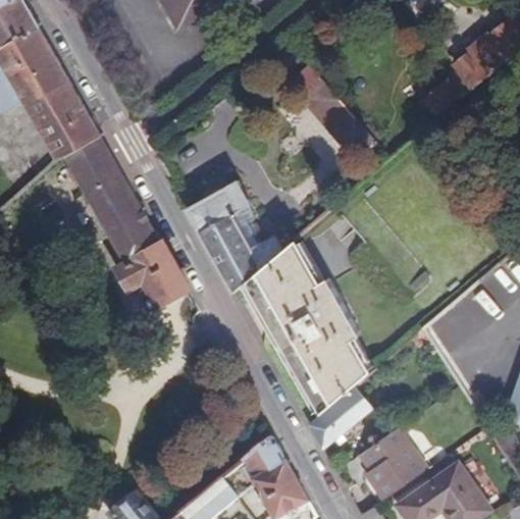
[(0,48),(36,27),(19,0),(0,0),(0,48)]
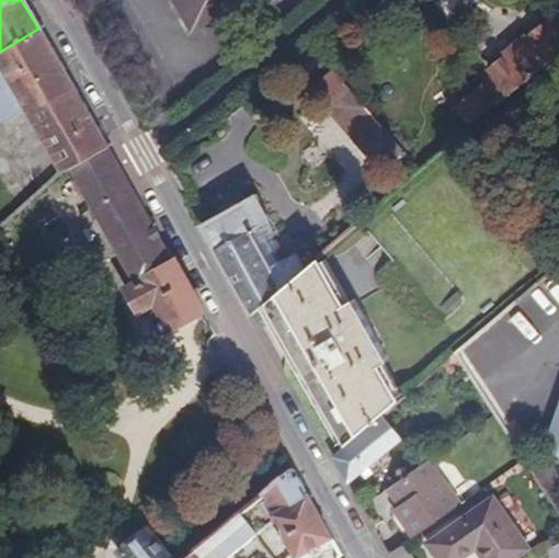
[(171,0),(189,31),(242,0),(171,0)]
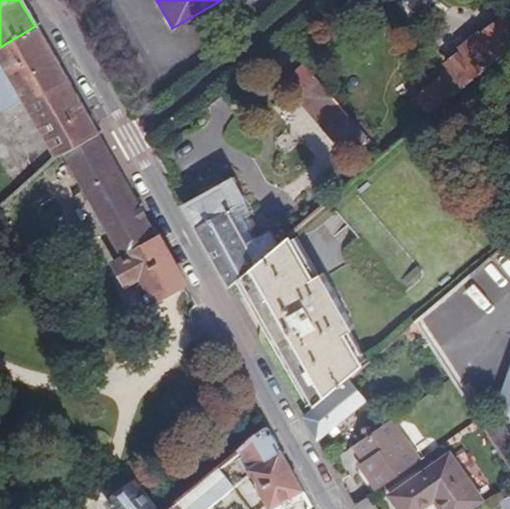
[(428,115),(509,45),(509,21),(503,13),(478,35),(461,48),(441,64),(446,70),(413,99),(428,115)]
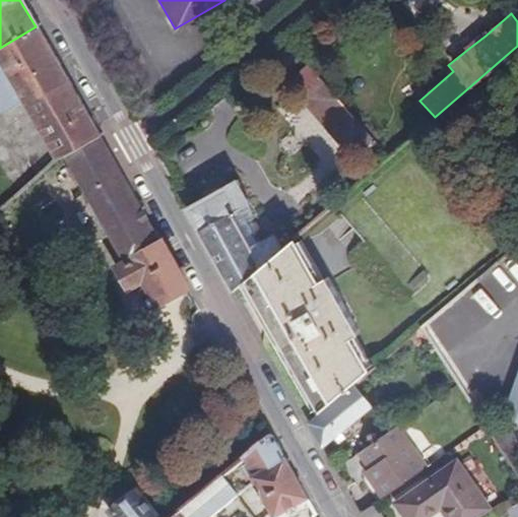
[(66,80),(36,26),(0,48),(0,65),(21,103),(23,106),(66,80)]
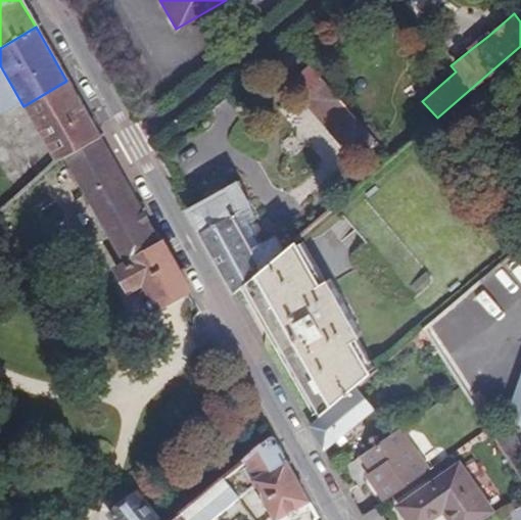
[(471,49),(488,36),(484,33),(468,47),(471,49)]
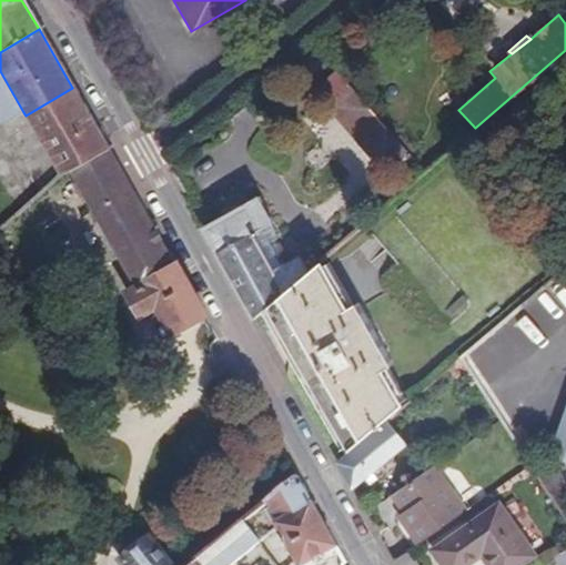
[(312,71),(324,62),(317,53),(305,62),(312,71)]
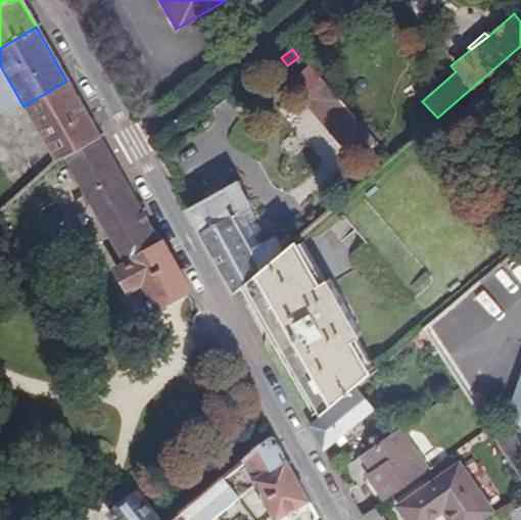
[(21,103),(0,65),(0,115),(21,103)]
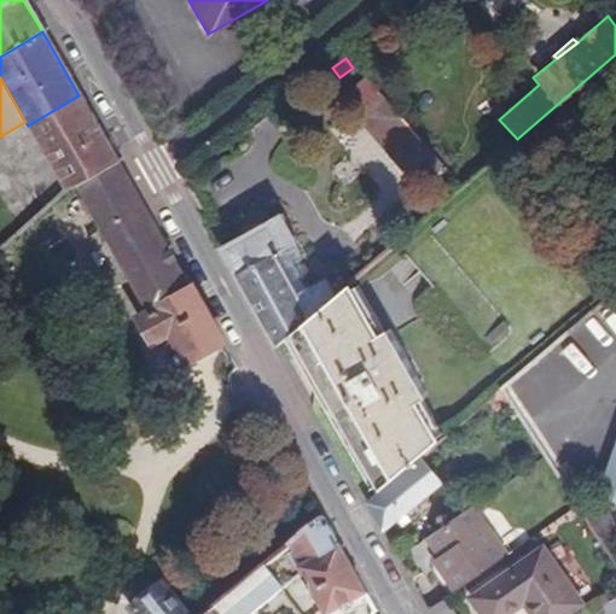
[(116,162),(79,95),(28,126),(64,189),(74,186),(116,162)]
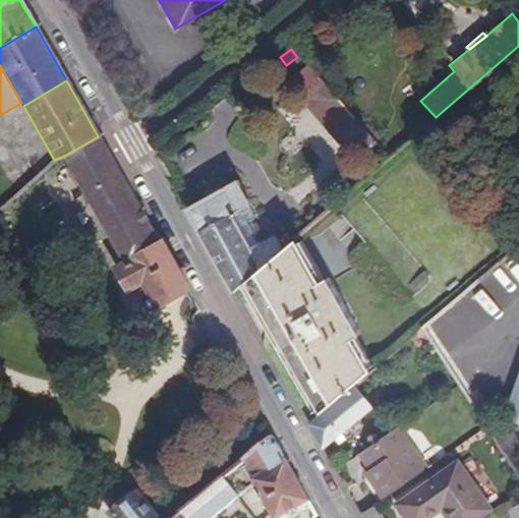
[(321,82),(300,100),(350,157),(369,139),(321,82)]
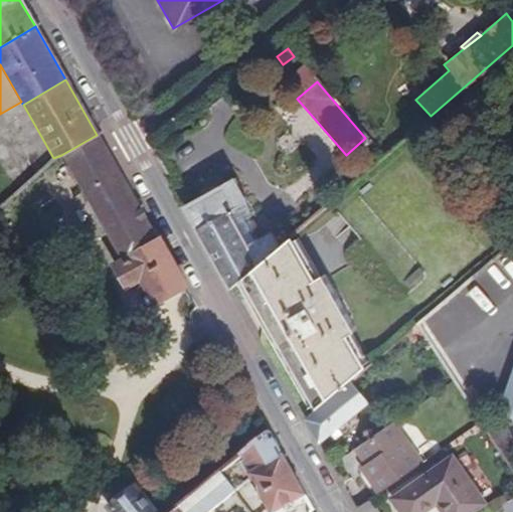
[(181,282),(97,135),(61,155),(123,263),(120,264),(130,283),(142,276),(155,298),(181,282)]
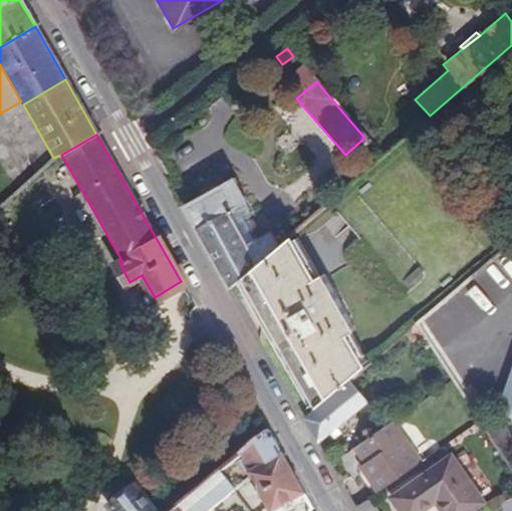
[(182,205),(229,287),(237,279),(243,275),(279,245),(270,230),(252,240),(247,244),(229,212),(232,210),(231,207),(244,199),(246,198),(233,176),(182,205)]
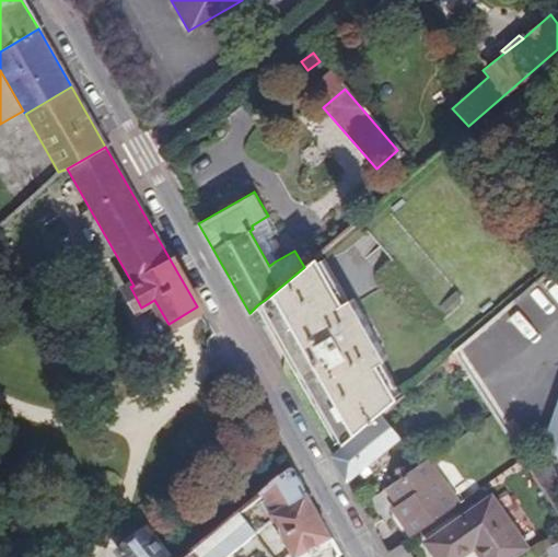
[(269,266),(275,262),(264,242),(275,234),(266,217),(252,225),(253,229),(250,231),(269,266)]
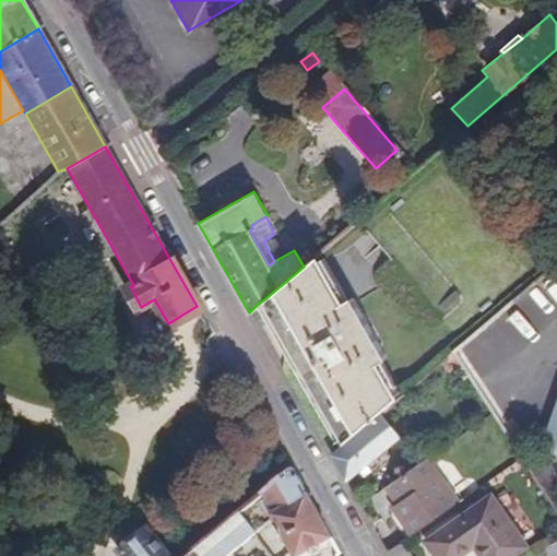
[(345,442),(379,414),(387,409),(394,401),(375,366),(386,359),(351,298),(340,304),(312,258),(304,267),(264,299),(345,442)]
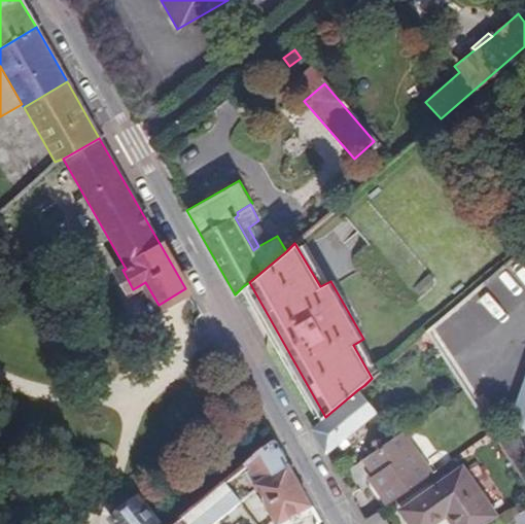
[(524,270),(513,256),(428,333),(453,358),(524,292),(524,270)]
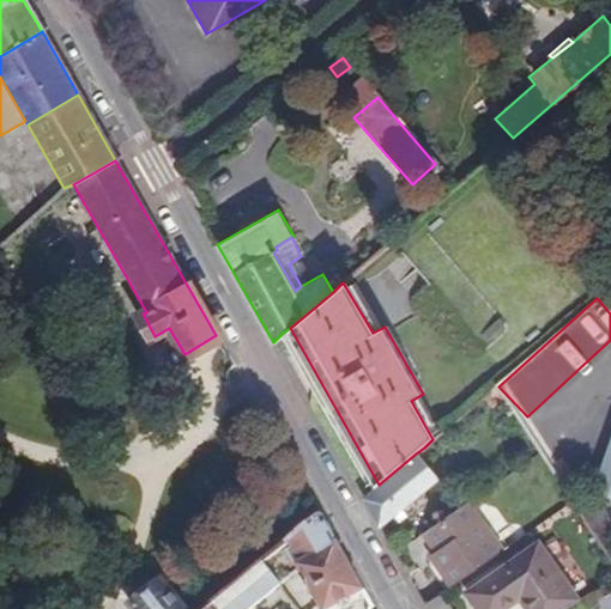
[(371,491),(379,485),(290,328),(283,333),(371,491)]
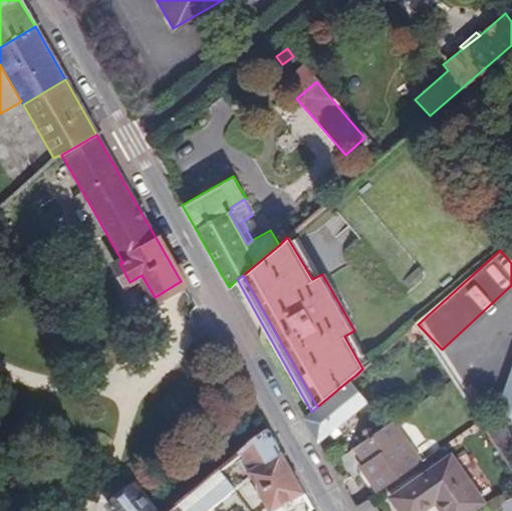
[(393,360),(385,350),(362,368),(355,375),(363,386),(393,360)]
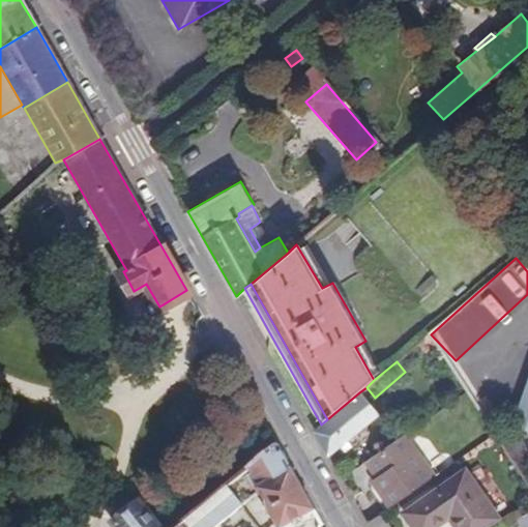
[(527,382),(511,427),(527,432),(527,382)]
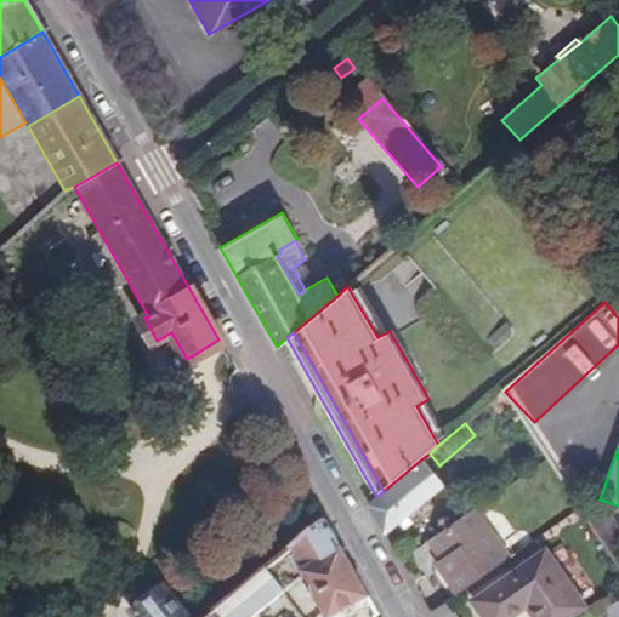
[(365,506),(382,535),(442,487),(421,460),(384,491),(376,497),(365,506)]
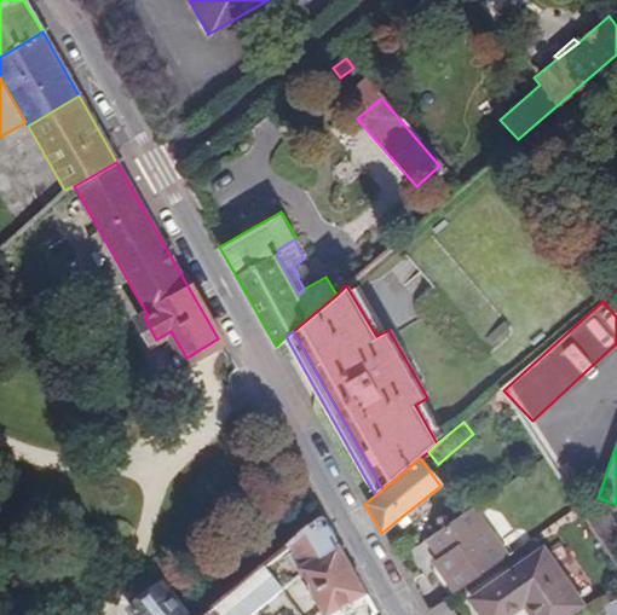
[(581,515),(603,547),(616,539),(616,533),(599,505),(581,515)]
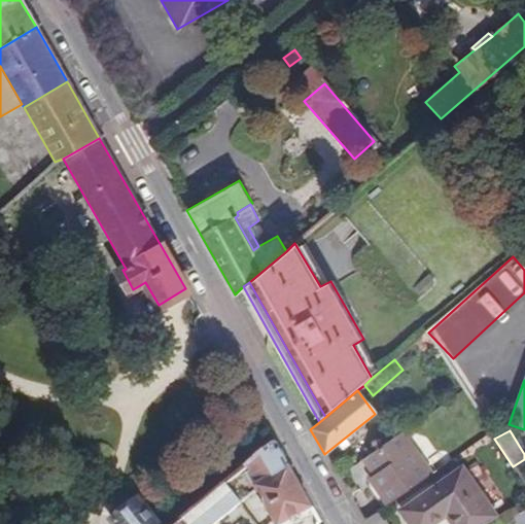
[(369,481),(385,507),(427,477),(397,432),(361,459),(374,477),(369,481)]
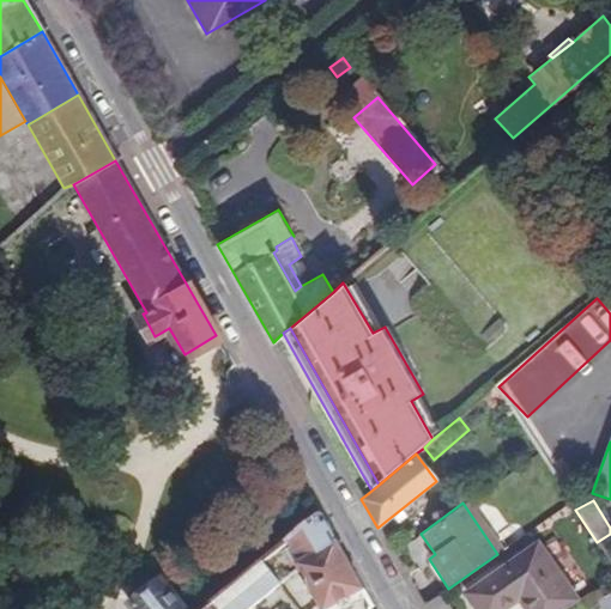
[(318,515),(284,544),(296,566),(334,544),(318,515)]
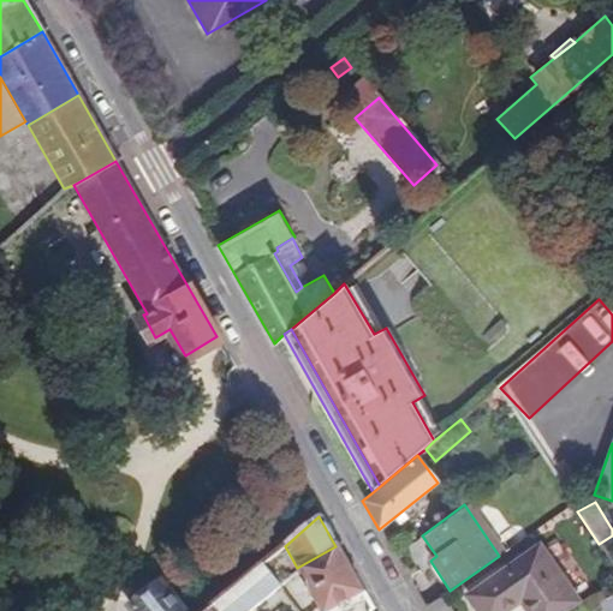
[(302,610),(333,610),(363,594),(335,546),(297,568),(295,570),(298,574),(310,598),(298,604),(302,610)]
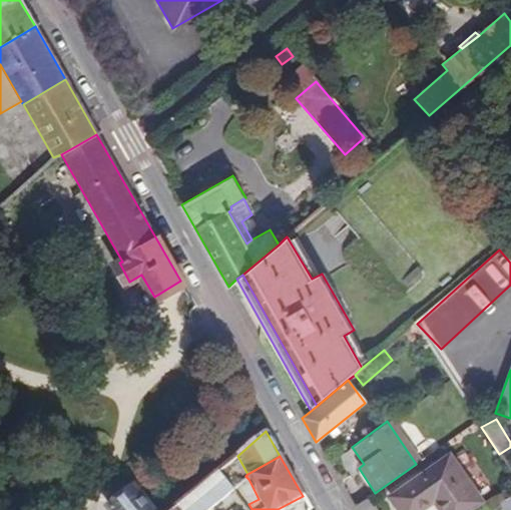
[(440,509),(468,509),(480,502),(448,456),(390,497),(399,509),(422,509),(434,502),(440,509)]
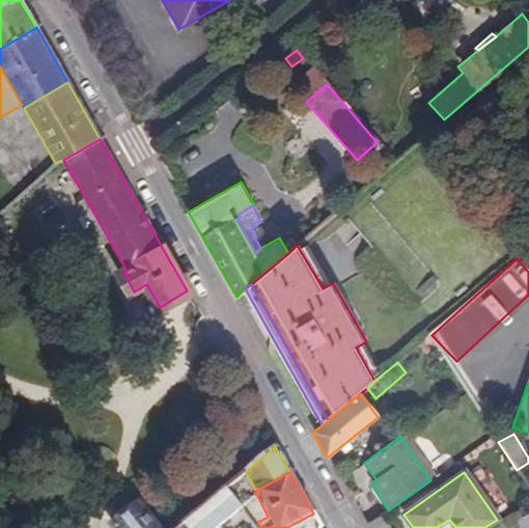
[(178,527),(218,527),(220,527),(218,524),(238,506),(235,503),(225,489),(184,524),(178,527)]
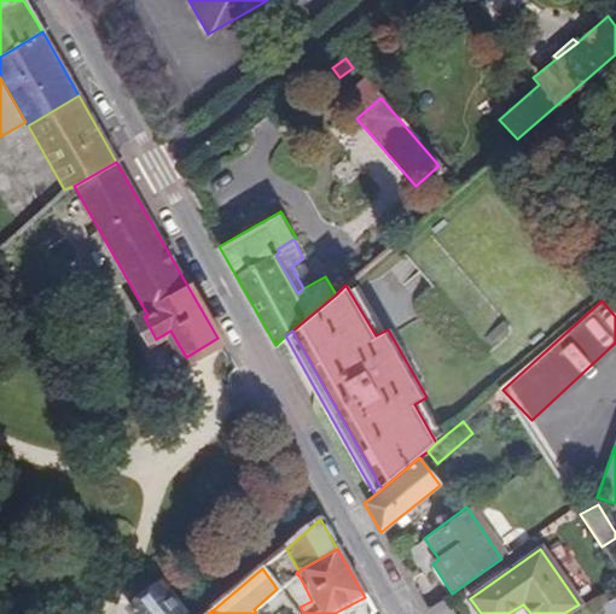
[(274,585),(277,589),(300,577),(296,573),(274,585)]
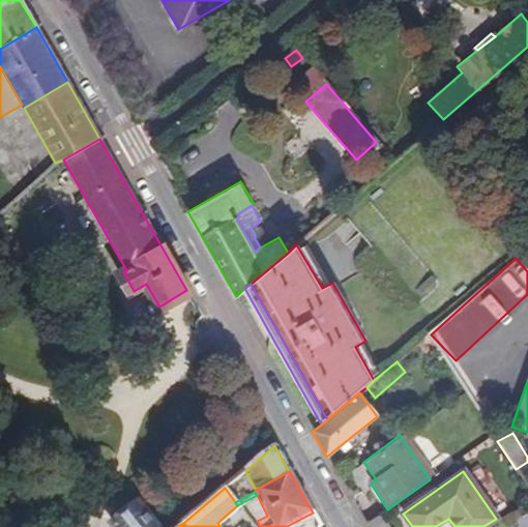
[(149,526),(133,508),(111,526),(149,526)]
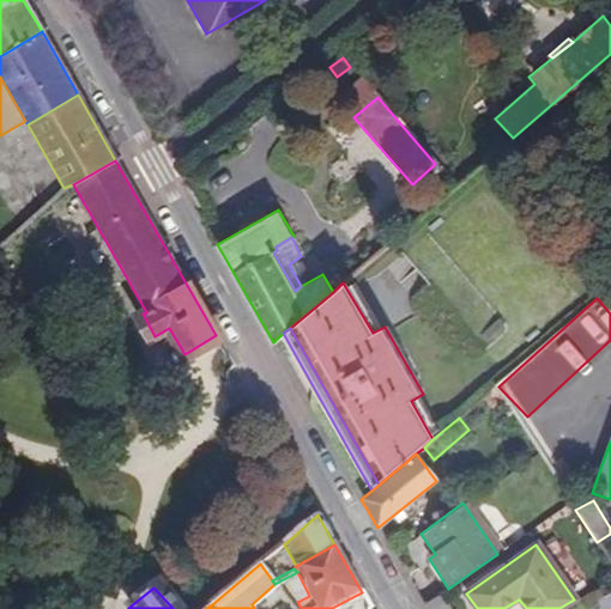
[(610,608),(610,592),(594,604),(597,608),(610,608)]
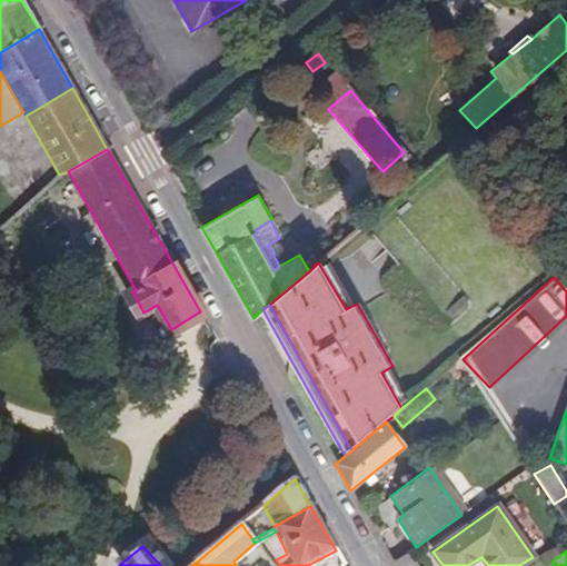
[(391,564),(393,565),(416,565),(408,553),(391,564)]
